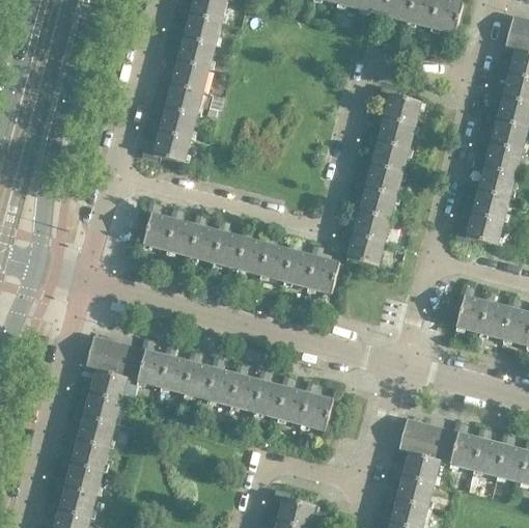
[(219,22),(224,0),(191,0),(190,9),(178,6),(176,15),(187,18),(189,14),(219,22)]
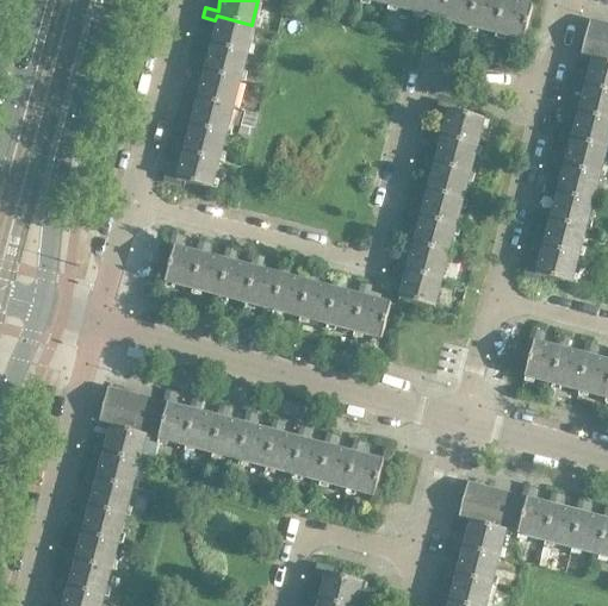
[(385,0),(385,2),(413,10),(414,0),(385,0)]
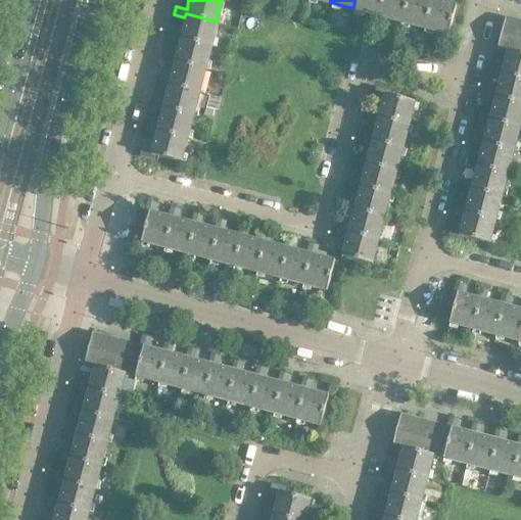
[(377,14),(380,0),(354,0),(353,8),(377,14)]
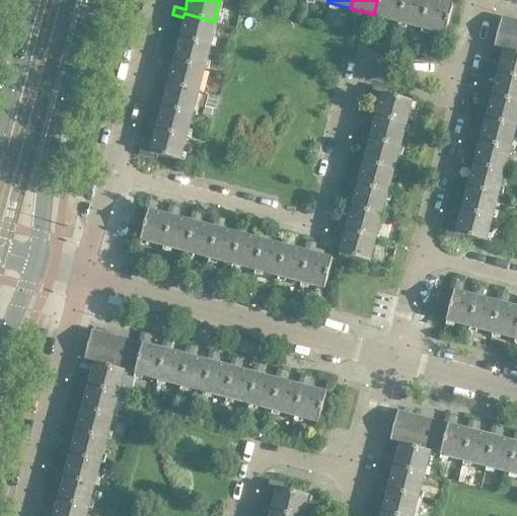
[(377,0),(374,14),(396,20),(401,0),(377,0)]
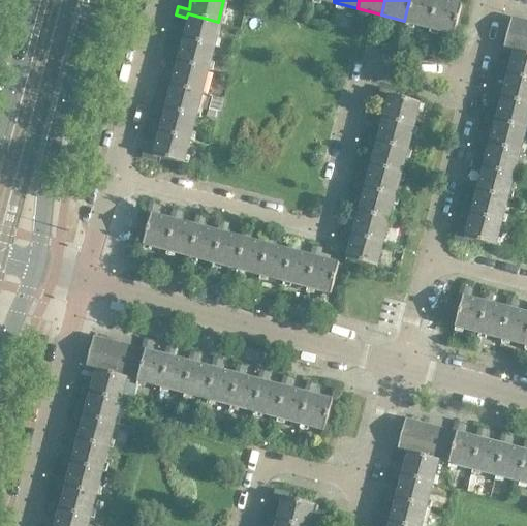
[(428,27),(434,0),(409,0),(404,21),(428,27)]
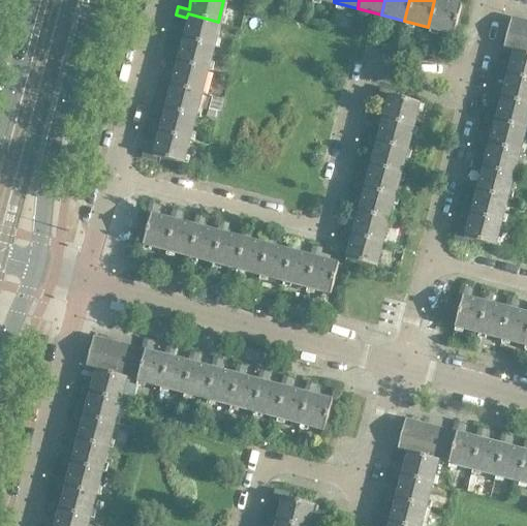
[(452,33),(460,3),(448,0),(434,0),(428,27),(452,33)]
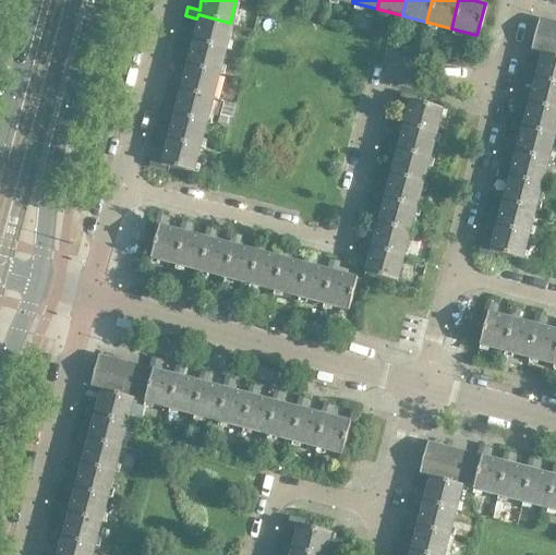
[(224,47),(230,23),(198,14),(196,19),(193,34),(181,31),(179,40),(191,44),(192,38),(224,47)]
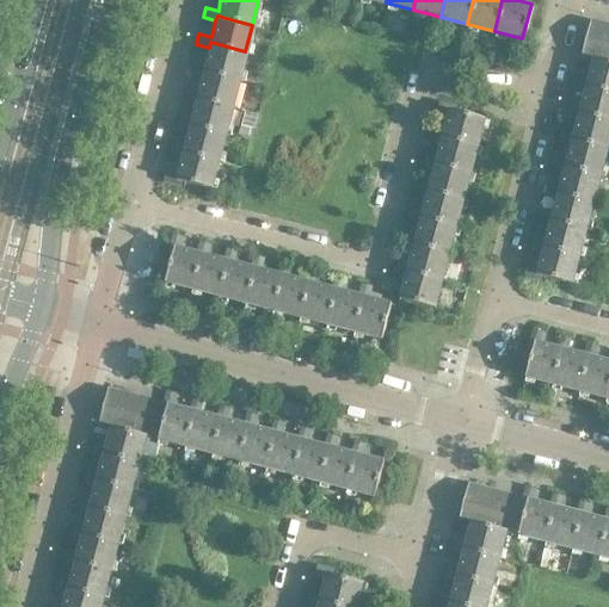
[(598,59),(608,24),(588,18),(578,54),(591,57),(591,56),(598,59)]
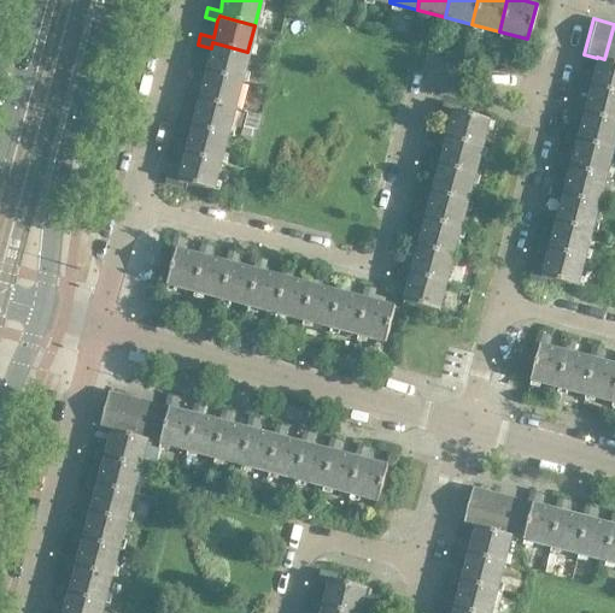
[(614,60),(614,23),(614,24),(604,59),(614,60)]
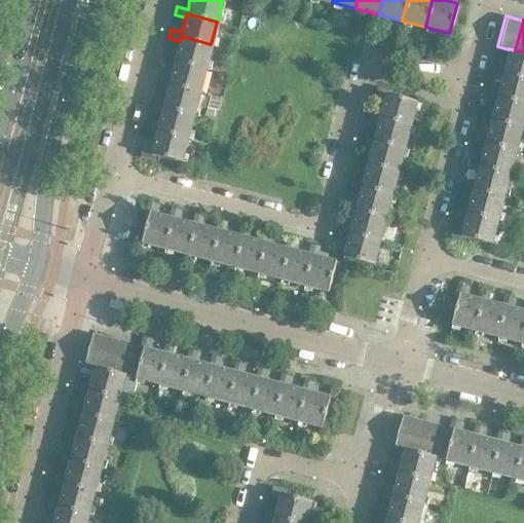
[(204,68),(211,44),(181,36),(180,41),(176,55),(164,52),(162,61),(174,64),(175,60),(204,68)]
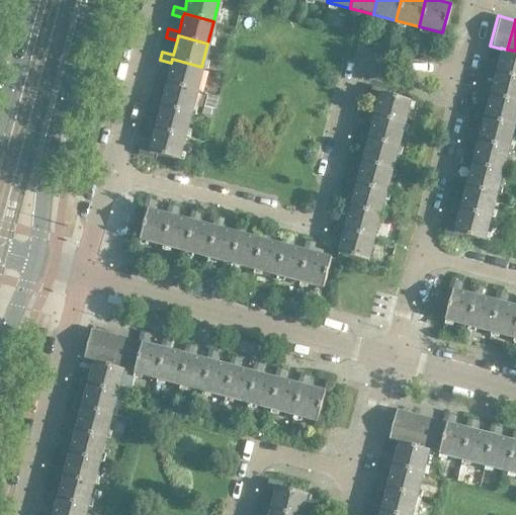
[(515,76),(515,51),(507,50),(501,48),(501,49),(496,67),(486,64),(483,72),(494,75),(495,71),(515,76)]
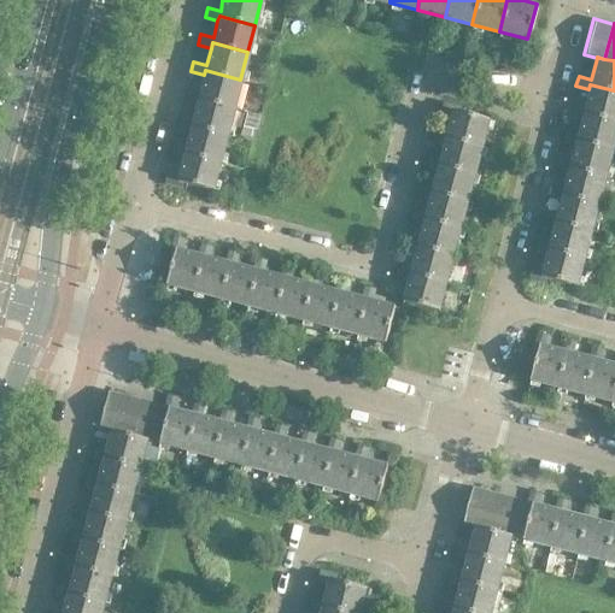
[(234,106),(240,80),(205,70),(204,75),(199,92),(186,88),(183,99),(197,102),(198,96),(234,106)]
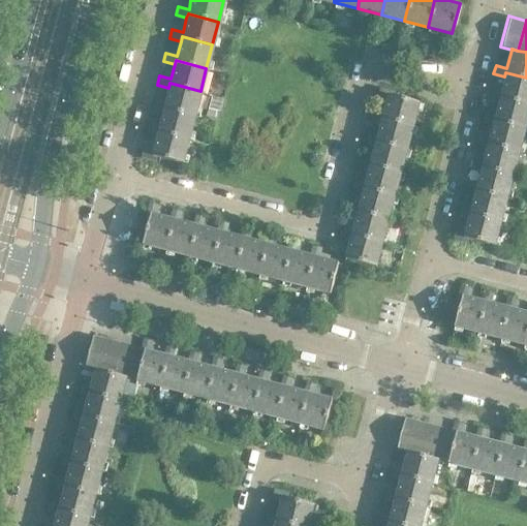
[(526,102),(526,78),(505,72),(504,76),(500,91),(490,89),(487,97),(498,100),(499,96),(526,102)]
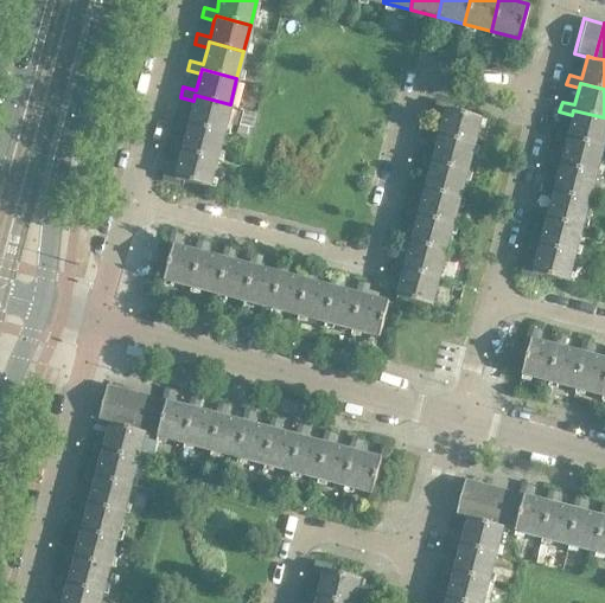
[(223,132),(230,104),(195,95),(193,101),(189,117),(176,114),(173,123),(186,127),(188,122),(223,132)]
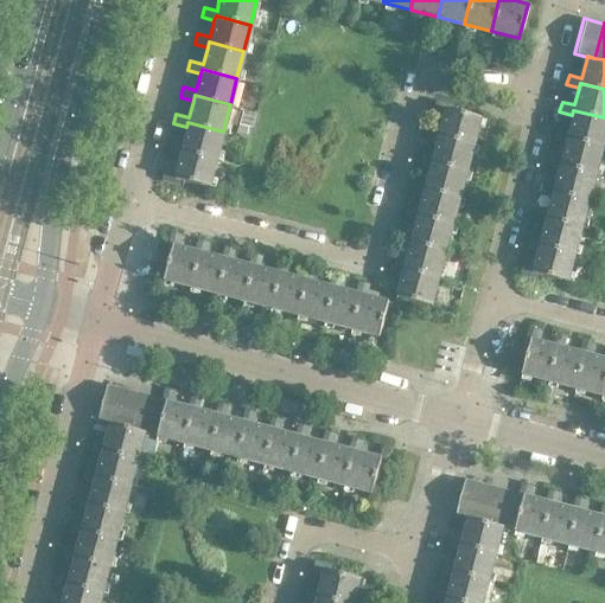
[(472,143),(479,116),(453,108),(454,103),(433,97),(431,108),(444,111),(439,129),(438,134),(472,143)]
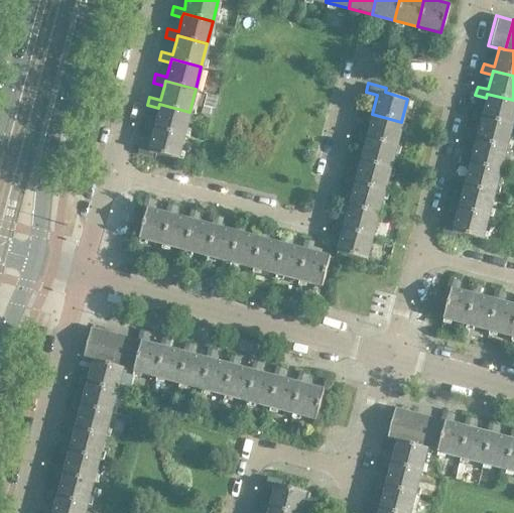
[(511,124),(513,112),(513,100),(487,94),(486,98),(482,112),(472,109),(469,118),(480,120),(481,116),(511,124)]
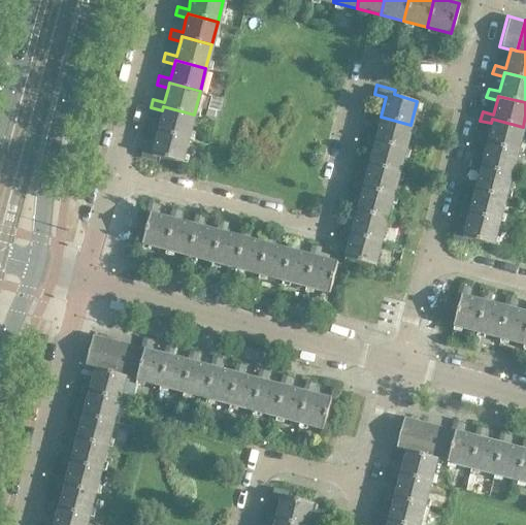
[(188,137),(194,115),(163,106),(162,110),(158,125),(146,122),(144,131),(156,134),(157,130),(188,137)]
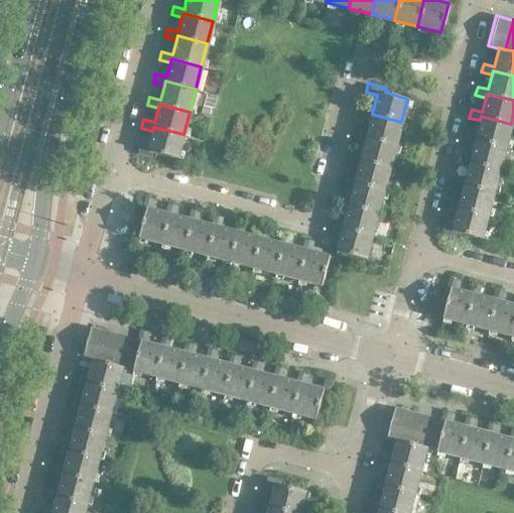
[(395,145),(401,122),(372,114),(373,110),(362,107),(360,115),(371,118),(367,132),(366,137),(395,145)]
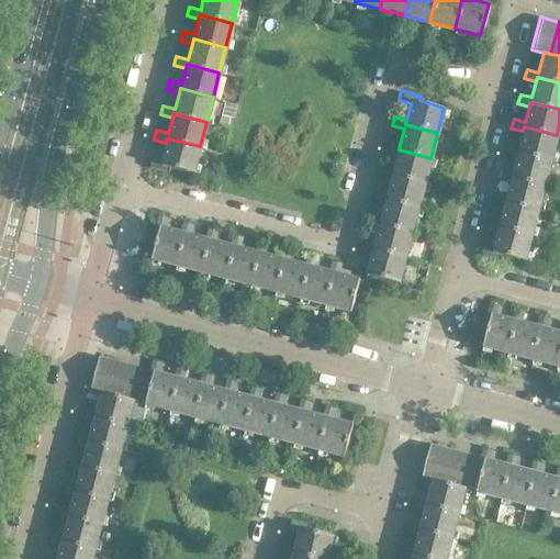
[(550,159),(557,135),(524,126),(523,131),(518,146),(507,144),(504,153),(516,156),(517,152),(550,159)]
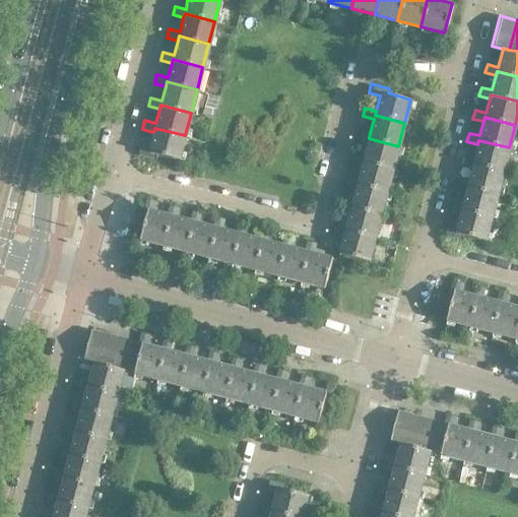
[(179,159),(185,135),(154,128),(153,132),(149,146),(138,143),(136,152),(147,155),(148,151),(179,159)]
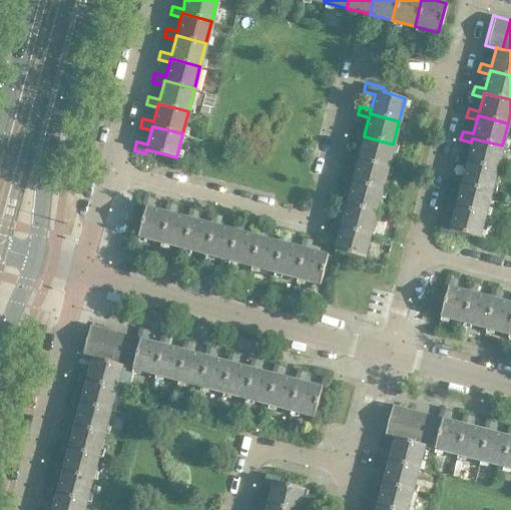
[(388,166),(393,144),(364,136),(365,131),(354,128),(352,137),(363,140),(359,154),(358,158),(388,166)]
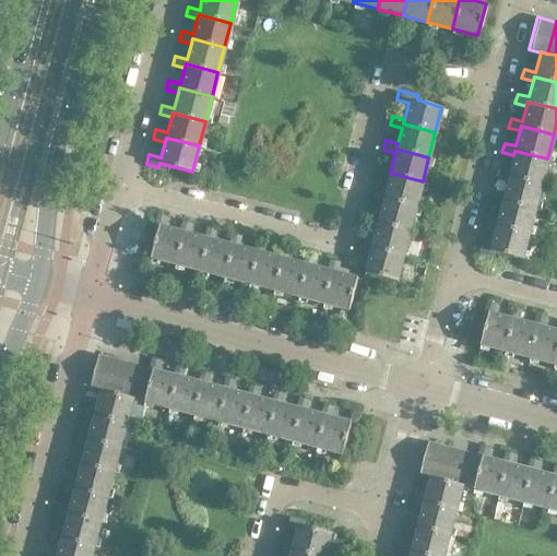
[(541,184),(547,158),(514,151),(513,155),(509,170),(498,167),(496,177),(507,180),(508,175),(541,184)]
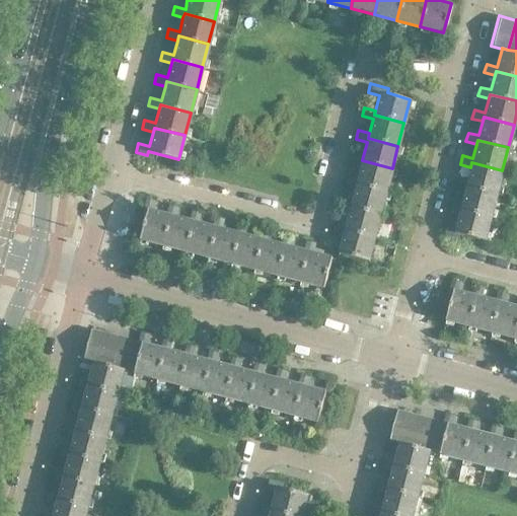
[(386,192),(392,168),(362,160),(363,156),(352,153),(350,161),(361,164),(357,179),(356,183),(386,192)]
